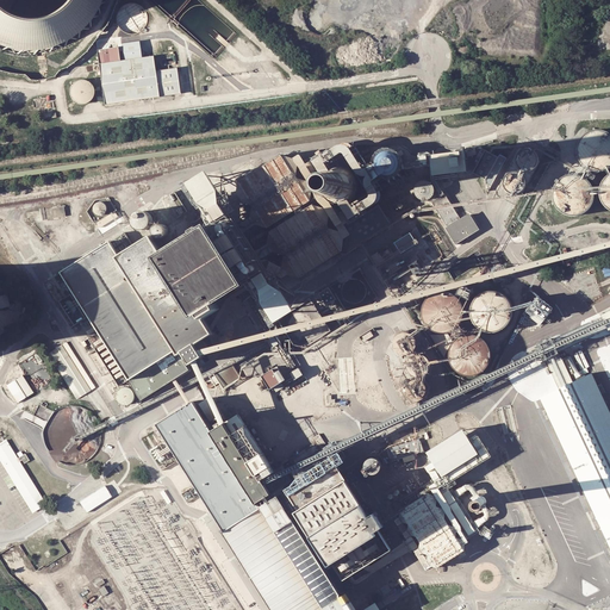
[(0,0),(0,45),(1,47),(12,49),(24,50),(35,50),(45,48),(56,44),(66,39),(75,32),(83,25),(91,17),(95,7),(98,0),(0,0)]
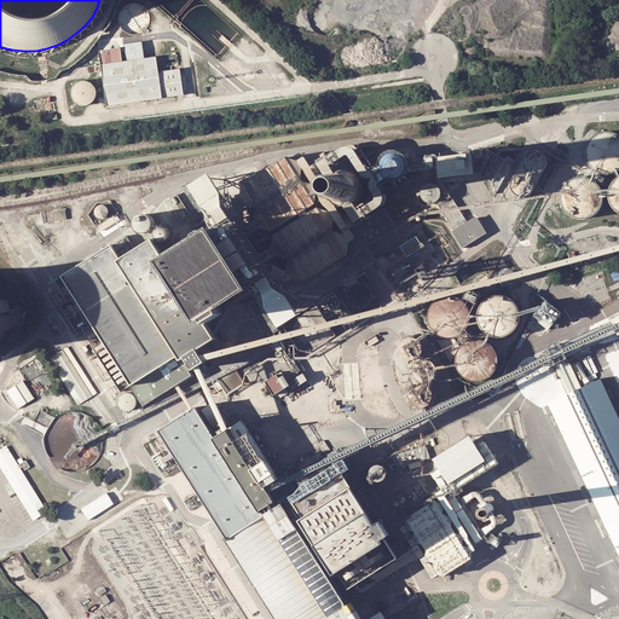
[(103,90),(108,106),(161,99),(156,58),(125,63),(122,50),(100,52),(102,65),(103,90)]
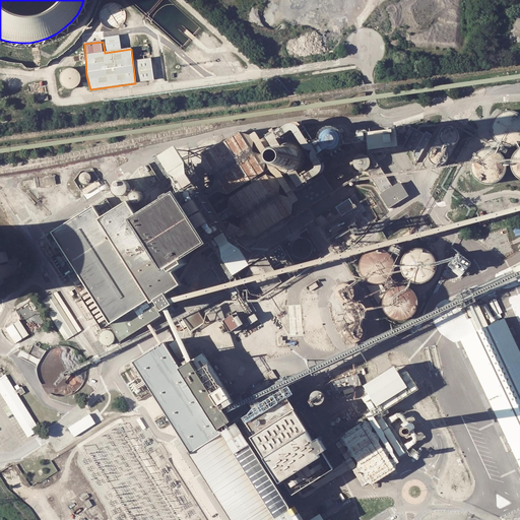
[(150,59),(136,60),(137,72),(139,82),(154,81),(150,59)]
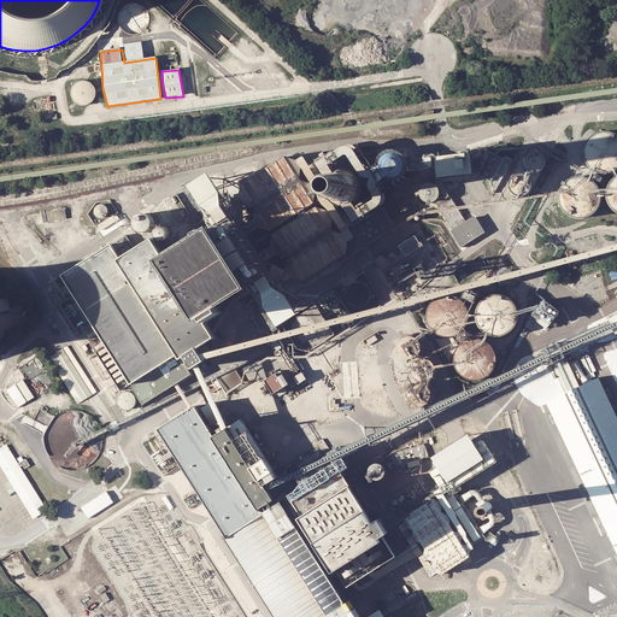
[(90,82),(87,80),(82,80),(78,81),(75,82),(72,86),(71,89),(70,93),(71,97),(74,100),(76,103),(81,105),(84,105),(88,104),(92,101),(94,98),(95,94),(95,89),(94,86),(90,82)]
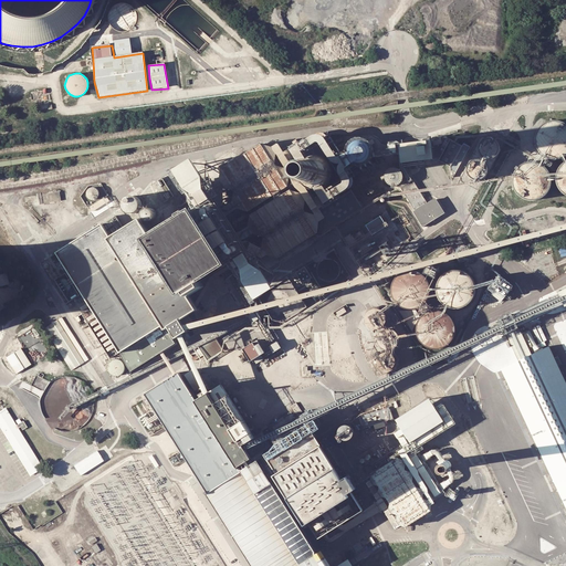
[(537,132),(535,135),(535,137),(535,140),(535,144),(535,146),(536,149),(538,152),(541,154),(543,156),(545,157),(547,159),(551,159),(554,159),(557,159),(559,159),(563,158),(565,156),(565,155),(565,125),(563,123),(559,122),(557,122),(554,122),(551,122),(548,122),(545,123),(543,125),(541,127),(538,129),(537,132)]
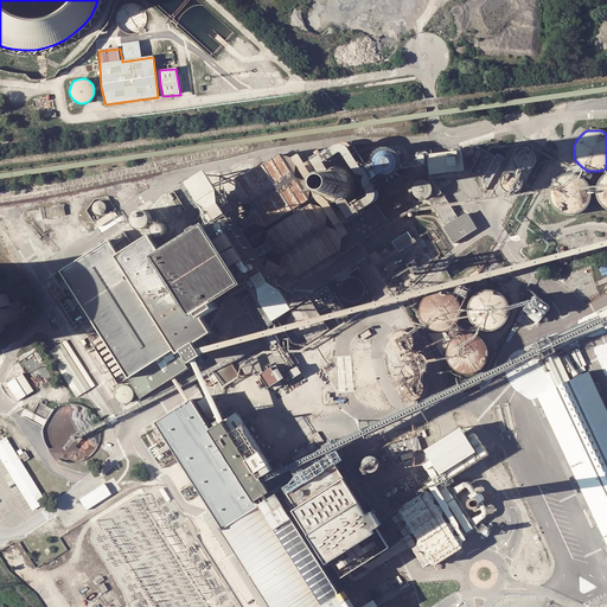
[(531,149),(529,148),(526,147),(524,147),(522,148),(521,148),(518,149),(516,152),(515,153),(513,155),(513,158),(513,160),(515,163),(516,165),(517,166),(518,167),(519,168),(522,170),(524,170),(526,170),(529,168),(531,167),(532,166),(535,164),(535,163),(536,160),(536,158),(535,155),(534,153),(532,151),(531,149)]
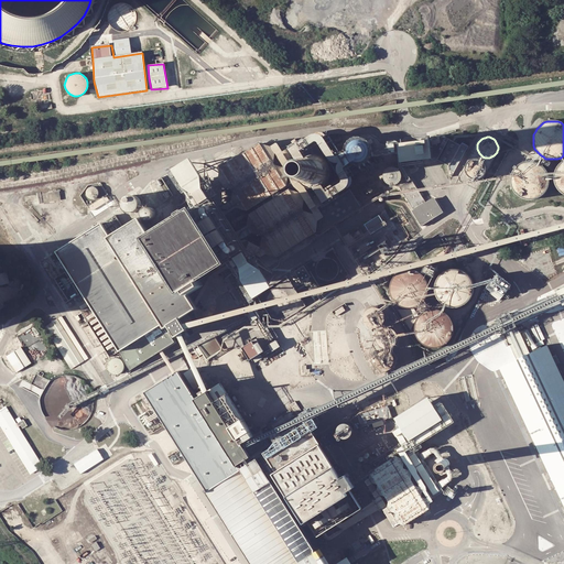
[(447,138),(438,161),(451,165),(448,169),(456,172),(467,144),(462,142),(462,144),(447,138)]
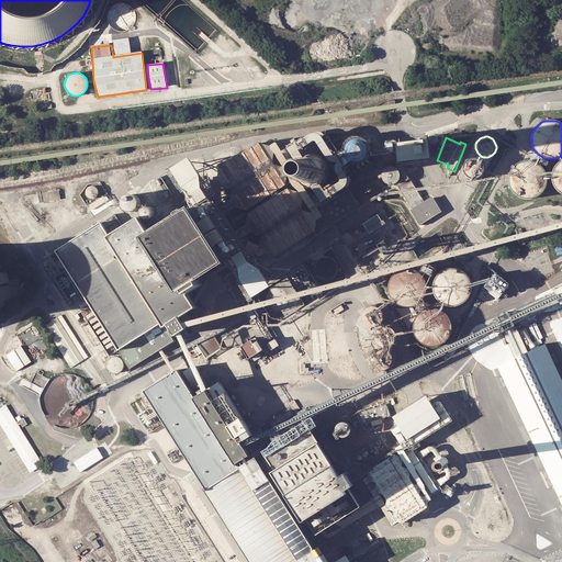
[(428,160),(427,141),(395,144),(397,164),(428,160)]
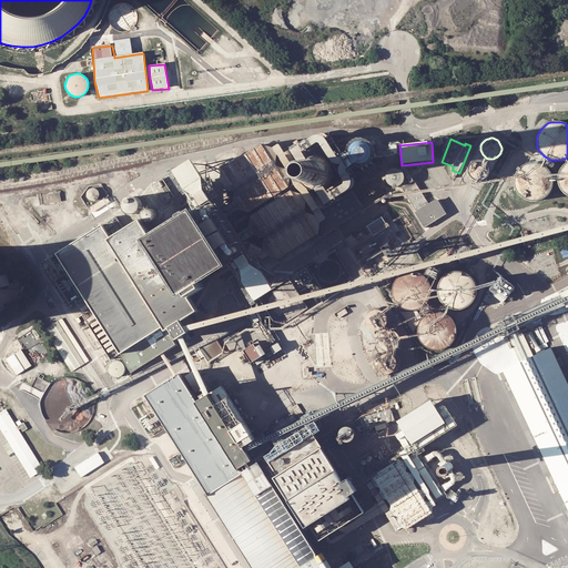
[(261,143),(221,169),(221,172),(247,214),(288,188),(261,143)]
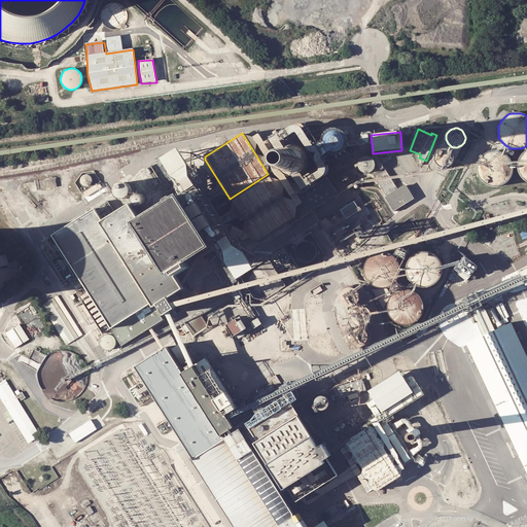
[(291,147),(288,149),(285,153),(283,157),(283,163),(285,167),(287,170),(291,173),(296,174),(301,174),(305,172),(309,169),(311,165),(311,160),(311,155),(308,151),(305,148),(301,146),(296,146),(291,147)]
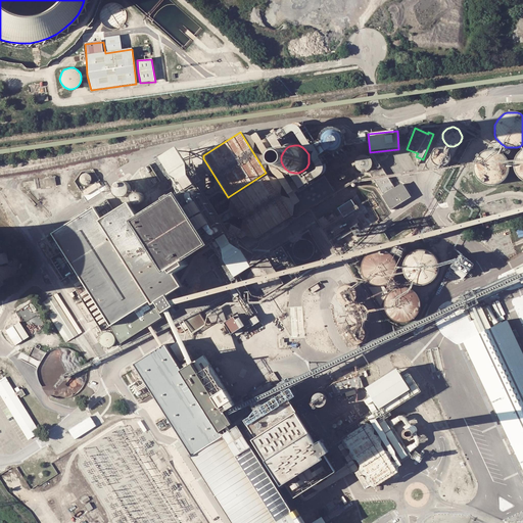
[(442,147),(440,147),(438,147),(436,148),(435,149),(433,150),(432,152),(431,154),(431,156),(431,158),(432,160),(433,161),(434,163),(436,164),(437,165),(439,165),(441,165),(443,165),(445,165),(446,164),(448,162),(449,160),(449,159),(450,157),(450,155),(449,153),(448,151),(447,150),(445,148),(444,147),(442,147)]
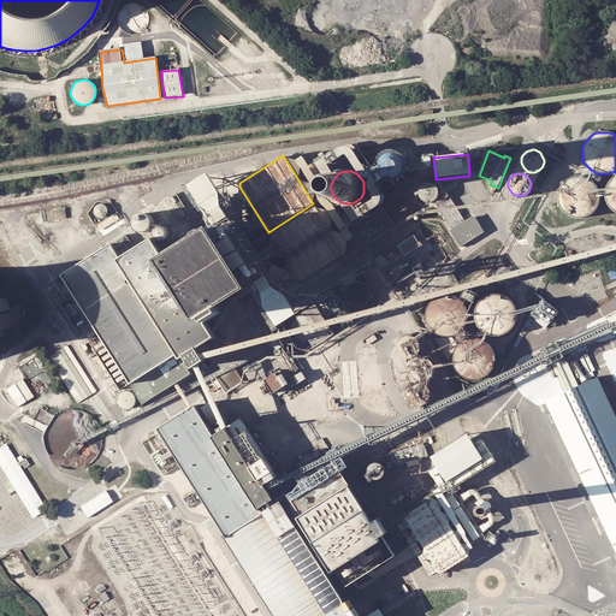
[(193,193),(211,226),(227,218),(205,175),(184,185),(183,184),(178,187),(184,197),(193,193)]
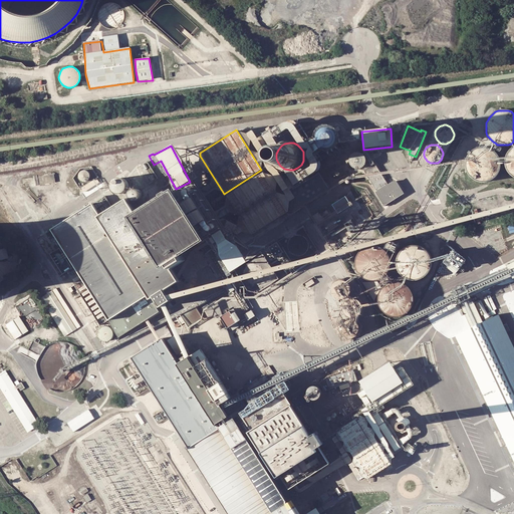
[(485,147),(483,147),(480,147),(477,147),(475,148),(472,150),(470,151),(468,153),(467,156),(466,158),(465,161),(465,163),(465,166),(465,169),(466,171),(467,174),(469,176),(471,178),(474,180),(476,181),(479,181),(481,182),(484,181),(487,181),(489,180),(492,178),(494,177),(496,175),(497,172),(498,170),(499,167),(499,165),(499,162),(499,159),(498,157),(496,154),(495,152),(493,150),(490,149),(488,148),(485,147)]
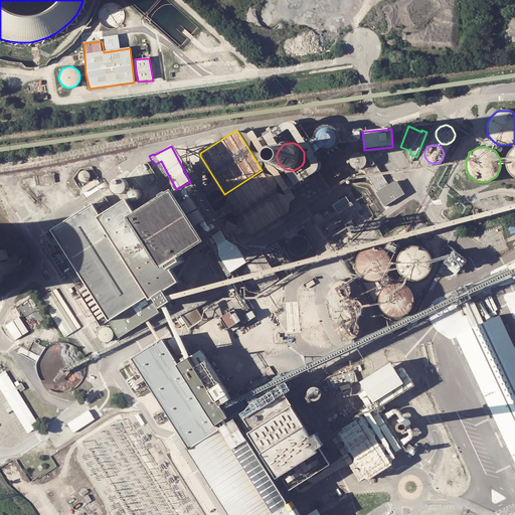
[(514,147),(513,148),(511,150),(509,152),(508,154),(506,156),(506,159),(505,161),(505,164),(505,167),(506,169),(507,172),(509,174),(511,176),(513,178),(514,178),(514,147)]
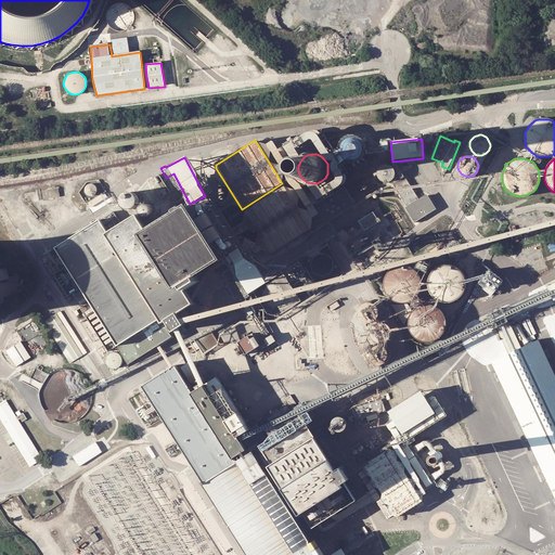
[(378,165),(379,181),(395,181),(394,165),(378,165)]
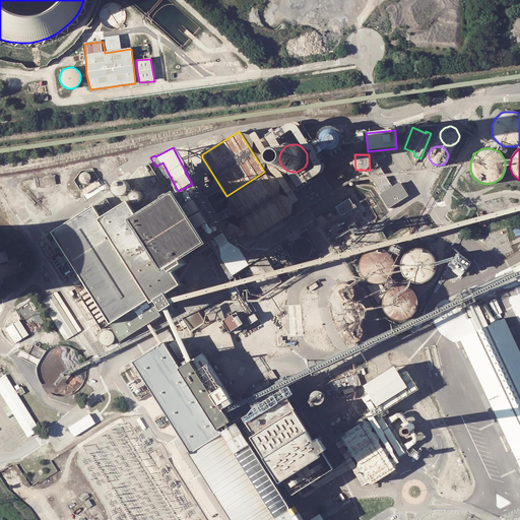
[(265,174),(229,198),(255,238),(291,213),(265,174)]
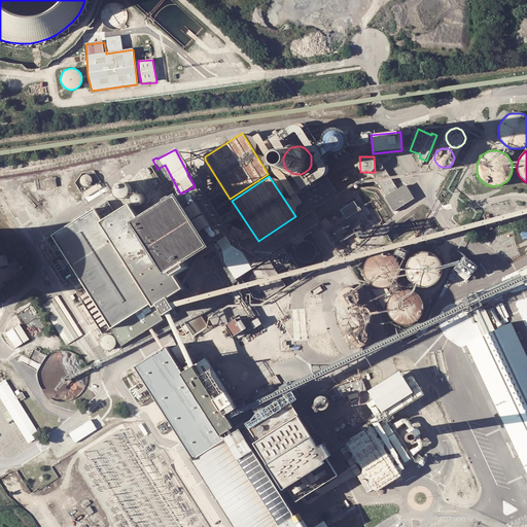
[(44,179),(45,187),(57,186),(56,178),(44,179)]
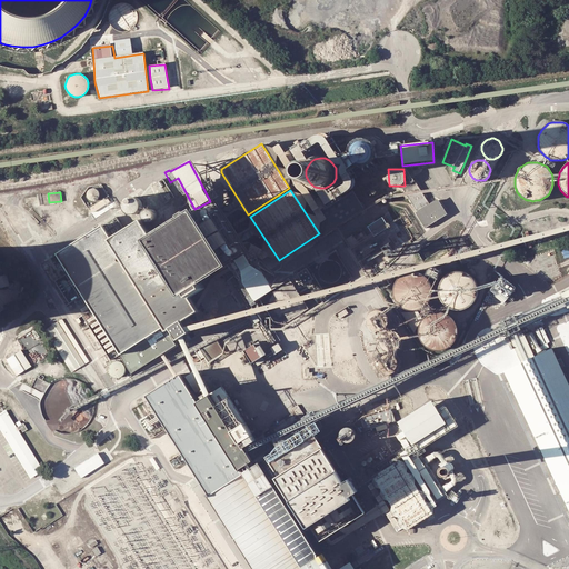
[(353,192),(312,219),(323,237),(365,210),(353,192)]
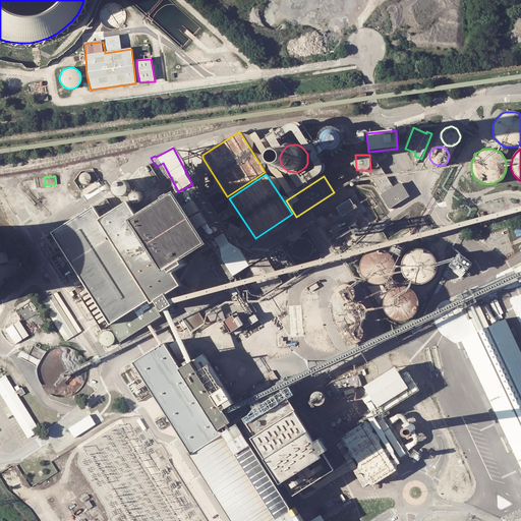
[(388,208),(410,196),(402,182),(381,193),(388,208)]
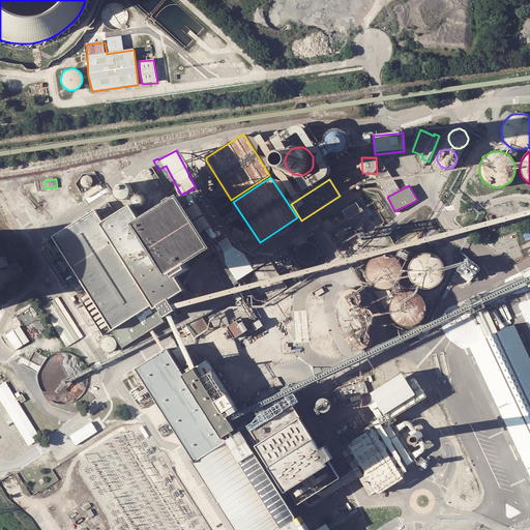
[(152,225),(159,237),(203,209),(196,198),(152,225)]
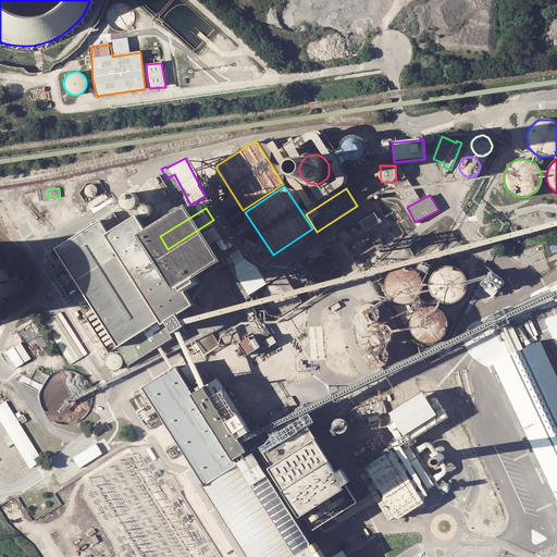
[(360,221),(367,230),(380,220),(374,212),(360,221)]
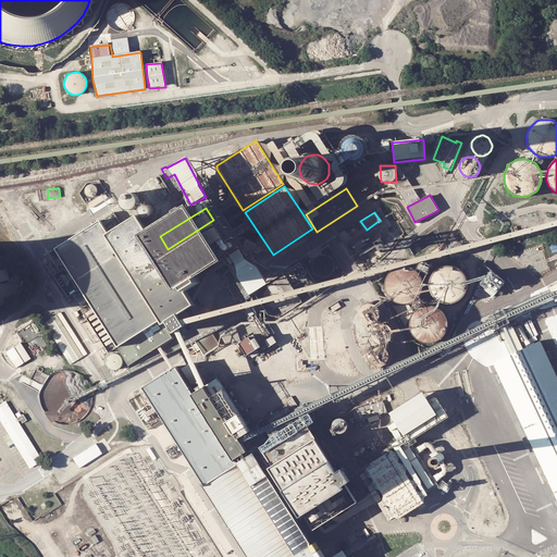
[(174,337),(168,326),(173,322),(181,333),(192,326),(188,320),(185,316),(201,306),(192,289),(194,288),(185,275),(230,246),(214,223),(213,220),(168,249),(160,236),(158,237),(144,215),(113,234),(104,221),(61,249),(72,263),(54,274),(70,297),(83,289),(97,311),(88,318),(110,353),(120,346),(121,348),(131,364),(158,347),(161,345),(174,337)]
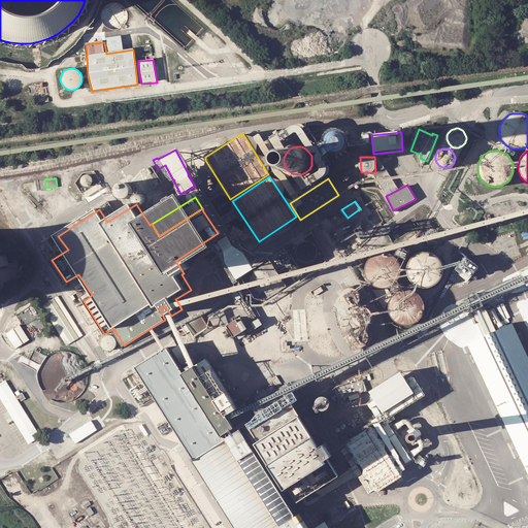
[(218,233),(175,261),(184,273),(226,246),(218,233)]
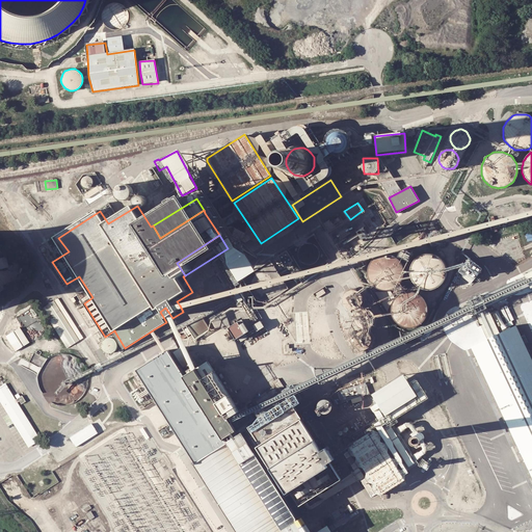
[(200,318),(196,334),(198,336),(208,328),(206,317),(243,301),(238,298),(242,290),(256,308),(284,296),(260,298),(259,289),(275,283),(273,291),(274,291),(276,295),(286,288),(288,276),(281,276),(280,272),(283,266),(282,265),(293,261),(287,248),(270,262),(249,264),(254,273),(246,278),(251,285),(236,291),(234,300),(193,317),(200,318)]
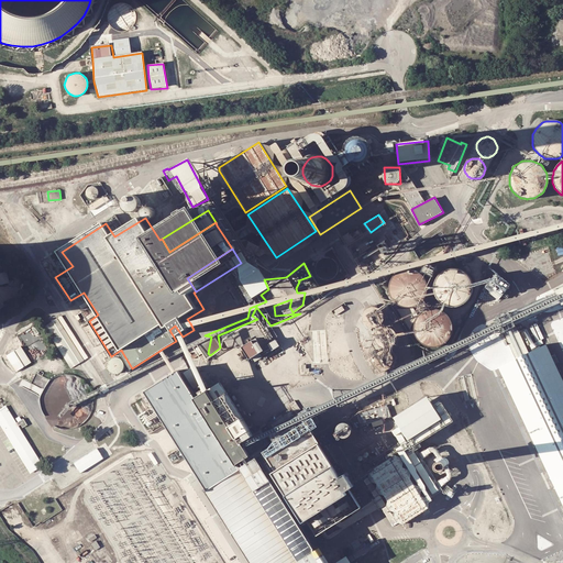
[(421,301),(423,299),(424,299),(424,298),(427,295),(427,291),(428,289),(428,286),(427,283),(426,280),(424,277),(423,275),(421,273),(418,271),(416,269),(412,268),(410,268),(407,268),(404,268),(401,269),(398,271),(396,272),(394,274),(392,276),(390,279),(389,282),(388,285),(388,288),(388,291),(389,294),(390,297),(393,299),(394,301),(396,304),(399,305),(401,306),(405,307),(408,307),(411,307),(414,307),(417,306),(419,304),(421,301)]
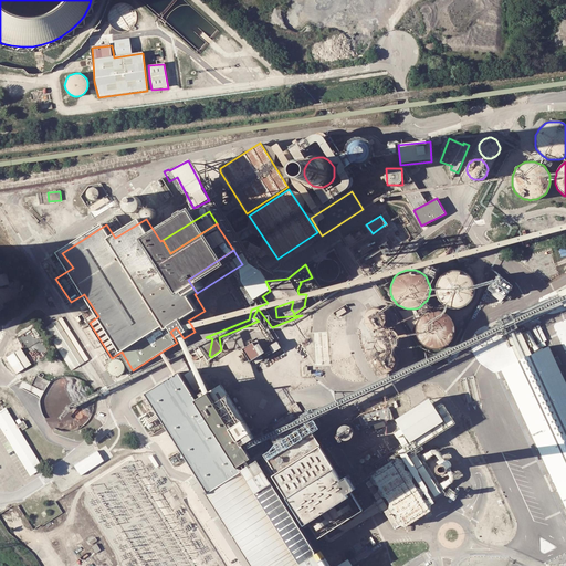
[(452,272),(449,272),(446,273),(443,275),(441,278),(439,280),(437,282),(436,285),(436,287),(436,291),(436,294),(437,296),(438,300),(439,302),(440,303),(442,305),(444,306),(447,308),(450,308),(453,310),(456,310),(459,308),(461,307),(464,306),(467,304),(469,302),(470,300),(471,297),(472,294),(473,292),(472,289),(472,285),(471,283),(470,280),(468,278),(465,275),(463,274),(460,273),(458,272),(454,272),(452,272)]
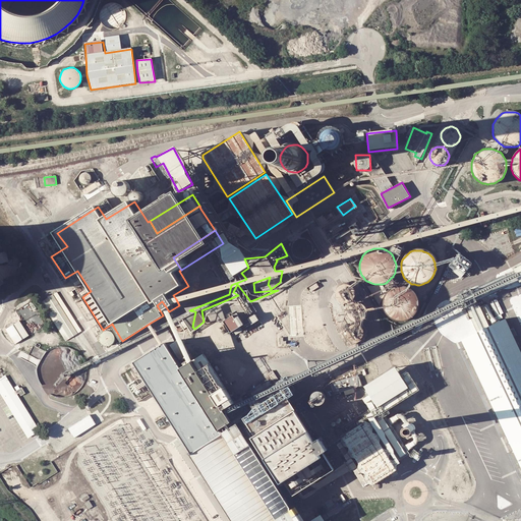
[(0,263),(9,261),(7,251),(0,252),(0,263)]
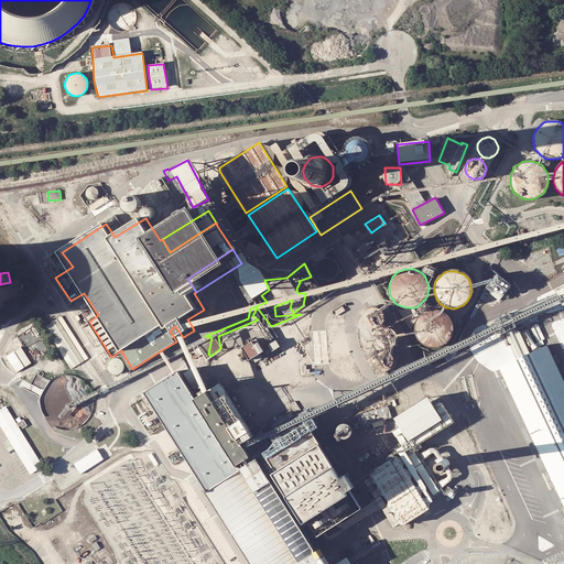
[(500,301),(512,286),(498,274),(486,288),(500,301)]
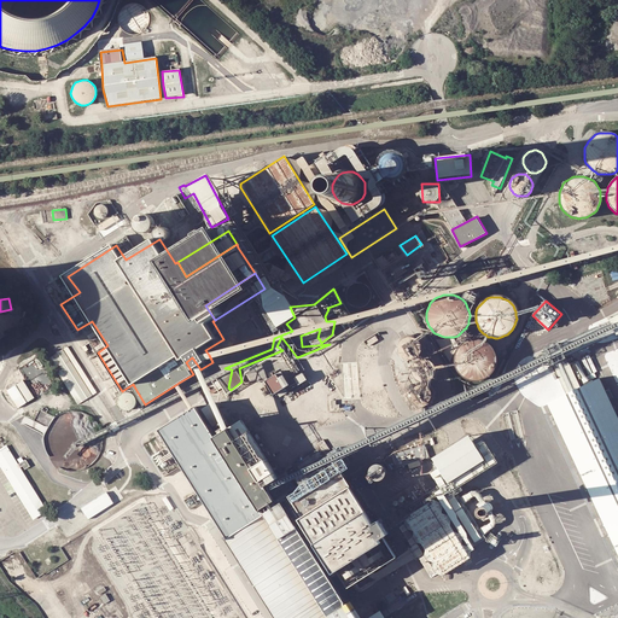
[(397,349),(418,383),(429,400),(433,390),(427,380),(435,377),(437,366),(418,337),(408,334),(400,340),(397,349)]
